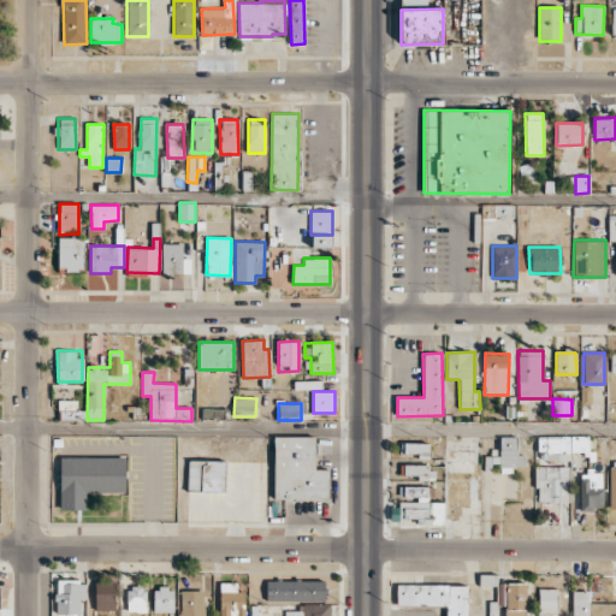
[(588,436),(537,436),(538,461),(570,460),(570,454),(590,454),(588,436)]
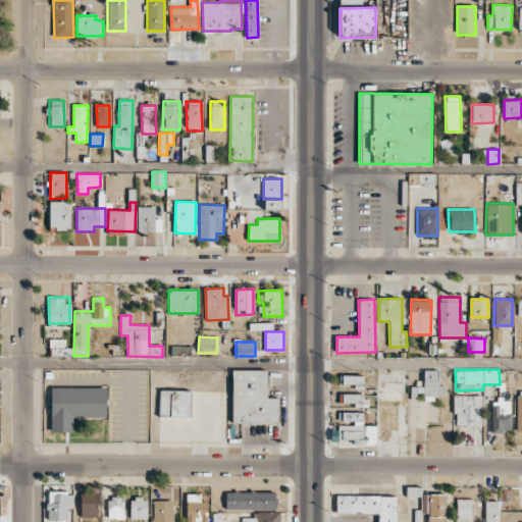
[(232,423),(278,422),(278,398),(266,398),(266,370),(231,370),(232,423)]
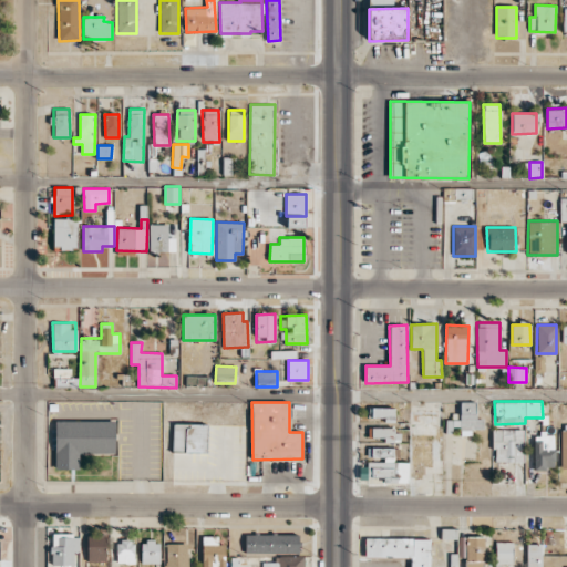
[(460,402),(460,420),(447,420),(447,425),(461,425),(461,435),(472,435),(472,430),(483,430),(483,419),(475,419),(475,402),(460,402)]
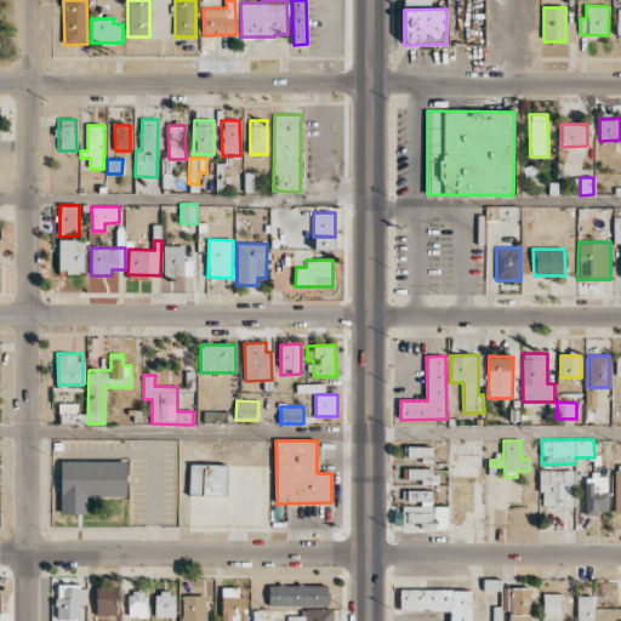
[(421,455),(421,462),(432,462),(432,446),(408,446),(408,456),(421,455)]
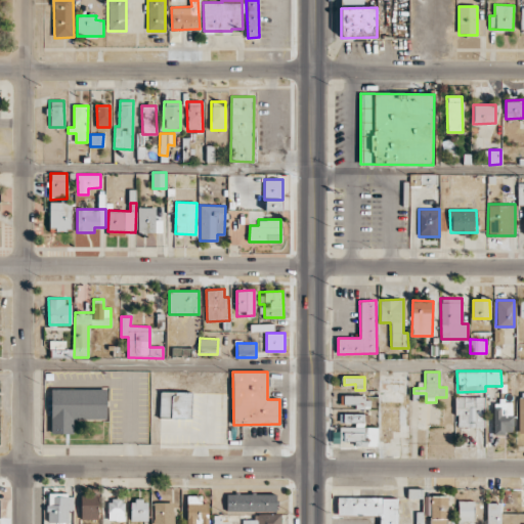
[(106,420),(107,390),(51,388),(50,433),(74,434),(74,419),(106,420)]
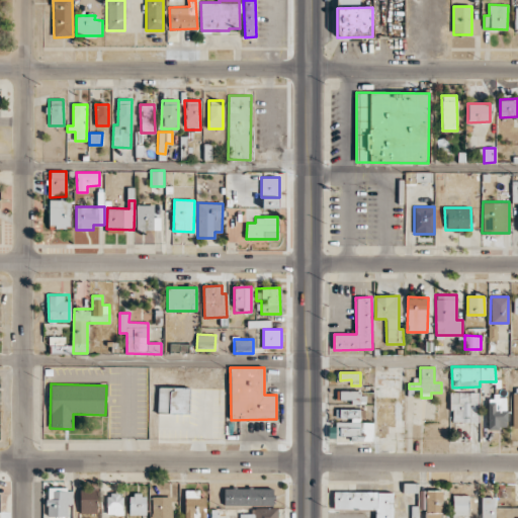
[(158,413),(189,414),(189,387),(159,387),(158,413)]
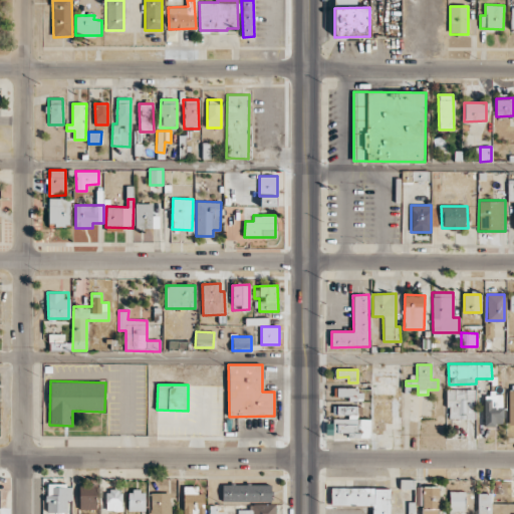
[(336,389),(336,397),(347,397),(347,401),(362,402),(362,389),(336,389)]
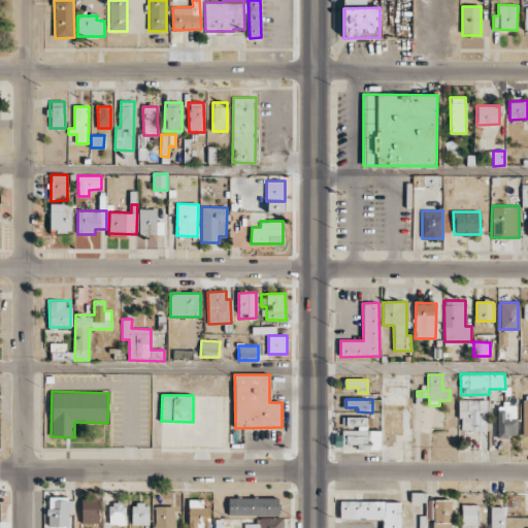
[(488,430),(488,400),(459,399),(459,430),(488,430)]
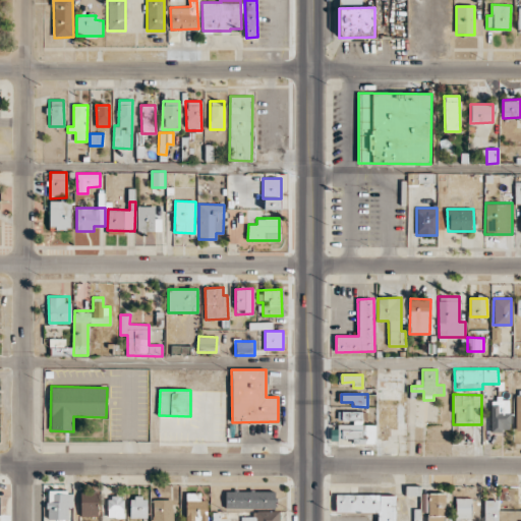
[(509,398),(490,399),(490,430),(509,430),(509,398)]
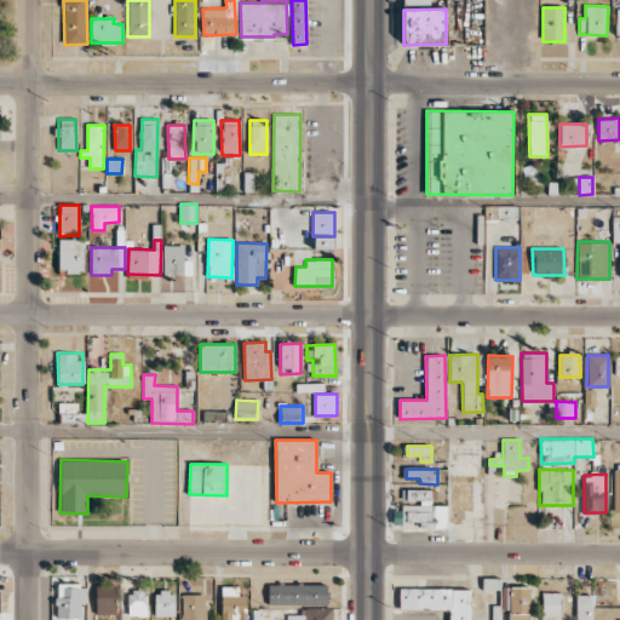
[(446,528),(446,505),(431,506),(431,489),(406,489),(406,503),(401,503),(401,526),(408,526),(408,529),(446,528)]
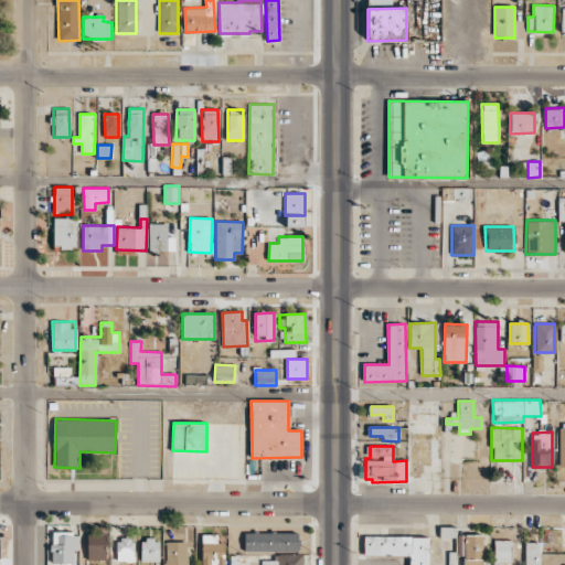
[(454,528),(439,526),(439,535),(454,536),(454,528)]
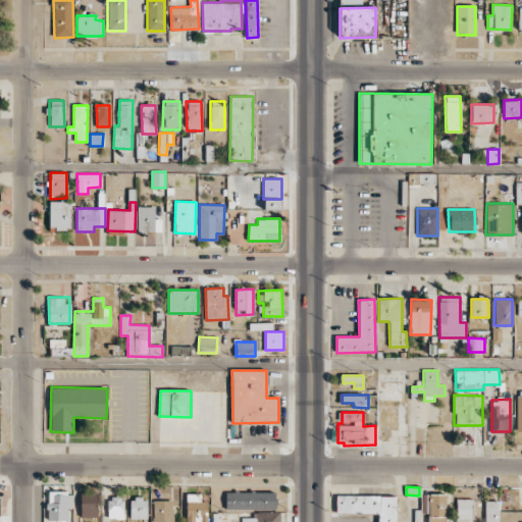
[(275,509),(274,490),(225,492),(226,510),(275,509)]
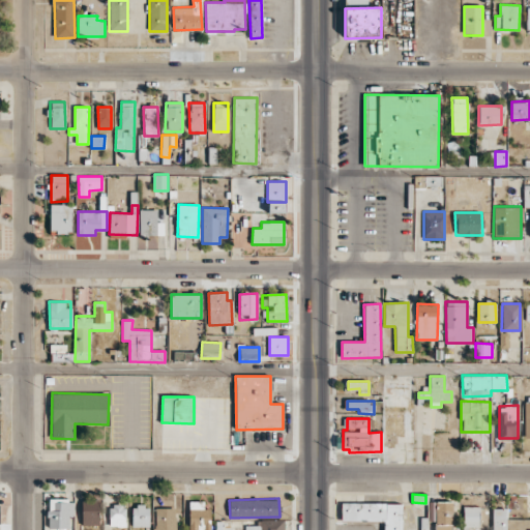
[(49,528),(69,528),(69,516),(75,516),(75,499),(48,500),(49,528)]
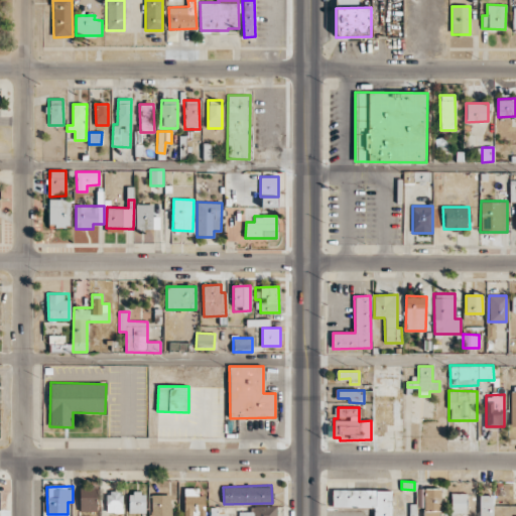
[(80,511),(97,511),(97,487),(80,487),(80,511)]
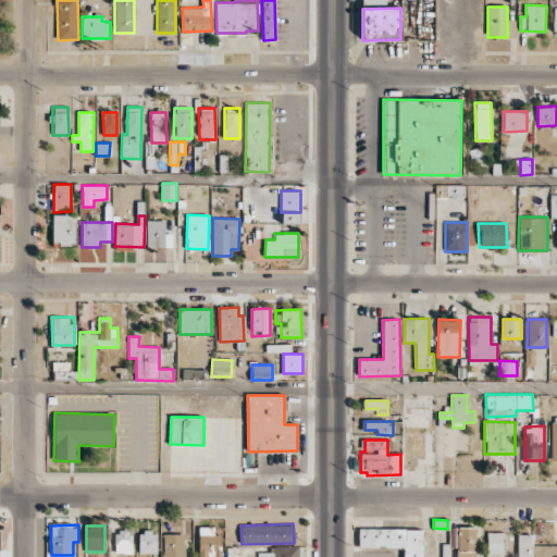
[(199,556),(221,556),(221,534),(213,534),(213,527),(198,527),(199,556)]
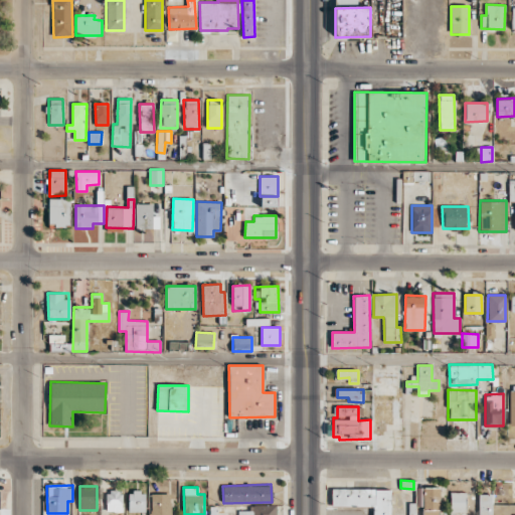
[(415,488),(416,507),(422,506),(421,514),(439,514),(439,487),(415,488)]
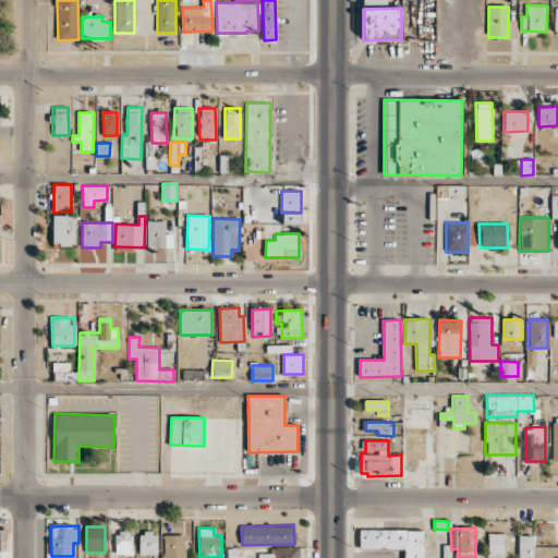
[(423,557),(424,530),(360,530),(360,548),(404,549),(403,557),(423,557)]
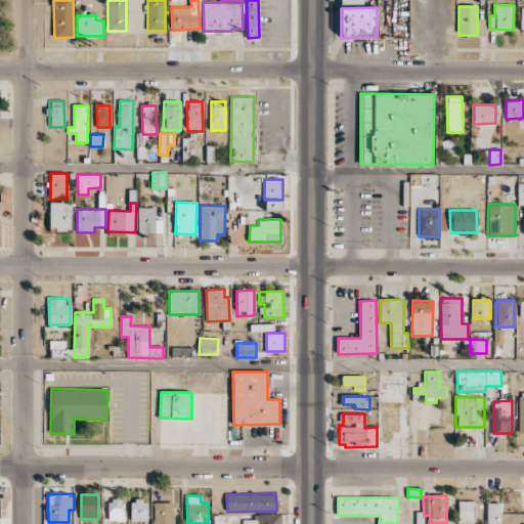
[(108,520),(124,520),(125,499),(108,498),(108,520)]
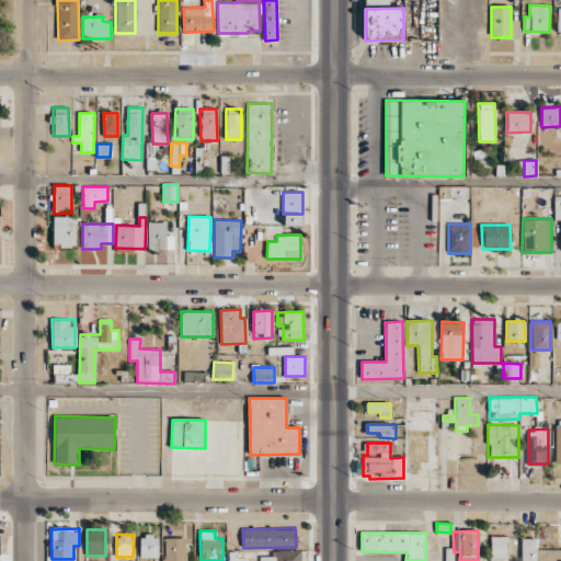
[(139,557),(158,557),(158,535),(139,535),(139,557)]
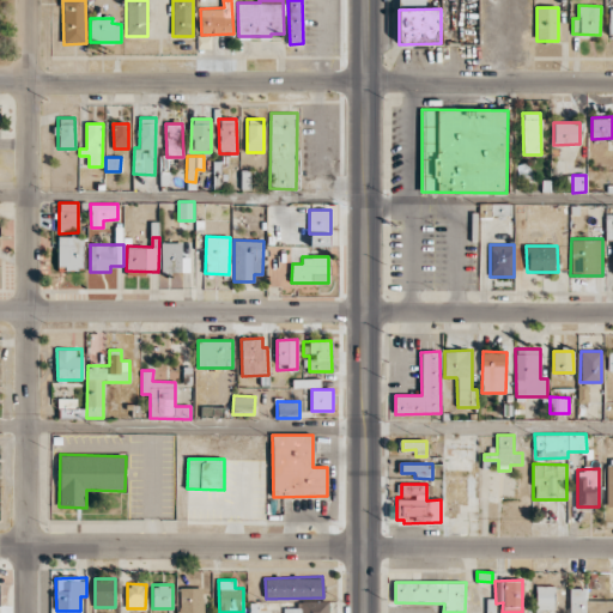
[(554,610),(554,586),(536,586),(535,610),(554,610)]
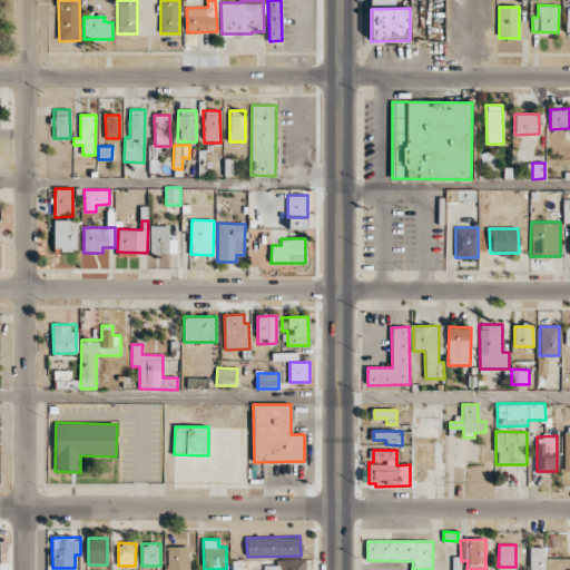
[(188,569),(189,547),(166,546),(165,569),(188,569)]
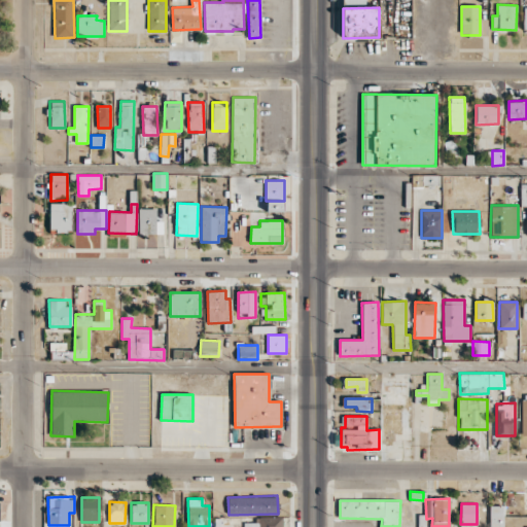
[(281,526),(281,517),(255,517),(255,522),(244,523),(243,526),(281,526)]
